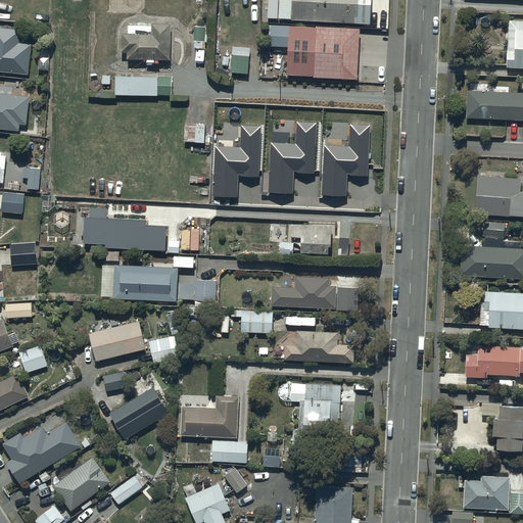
[(373,0),(281,0),(280,19),(373,22),(373,0)]
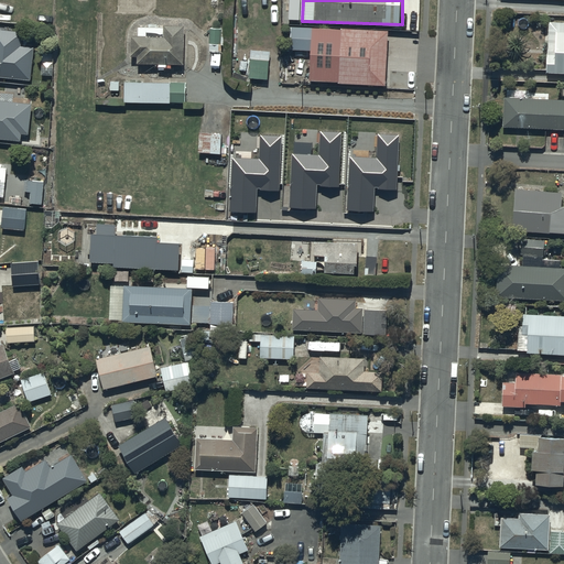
[(563,21),(549,21),(546,73),(563,73),(563,21)]
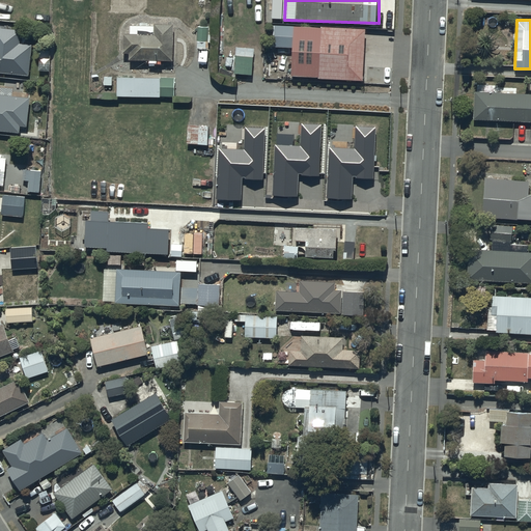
[(163,64),(163,60),(175,60),(175,24),(155,24),(155,33),(124,33),(124,51),(130,51),(130,60),(150,60),(150,64),(156,64),(163,64)]
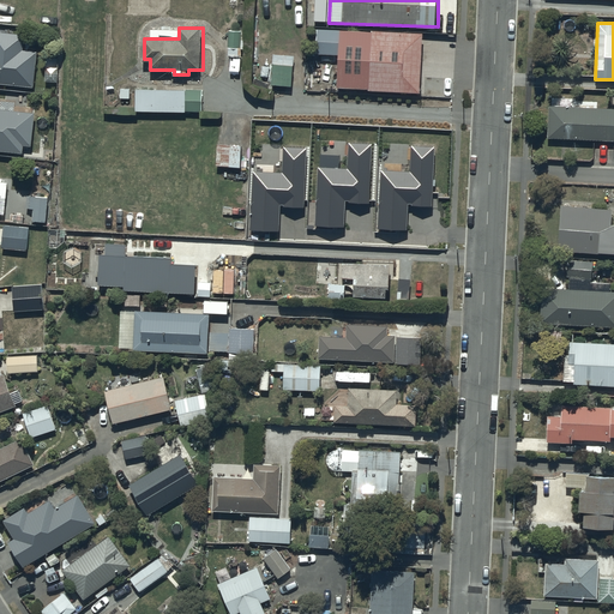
[(242,30),(230,30),(229,47),(241,47),(242,30)]
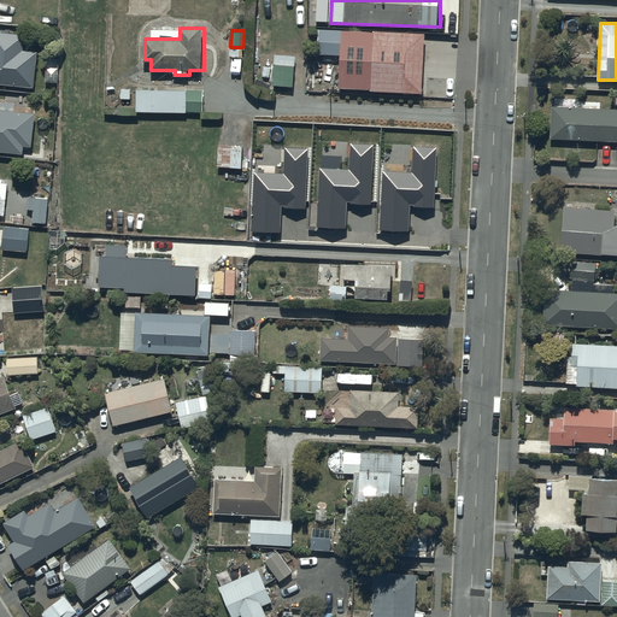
[(427,34),(342,30),(340,88),(424,92),(427,34)]
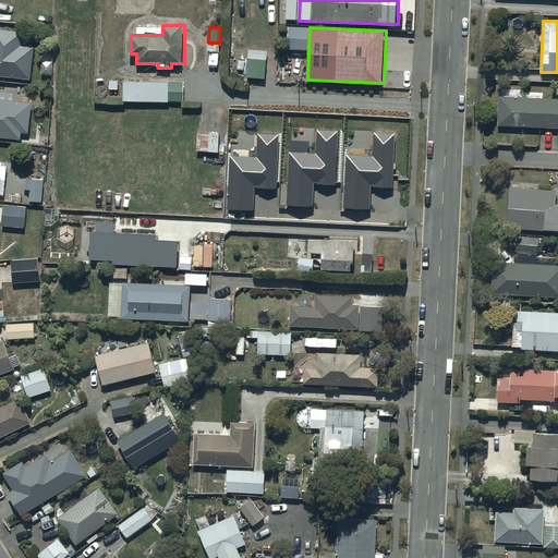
[(0,75),(31,79),(34,47),(22,46),(23,32),(0,28),(0,75)]
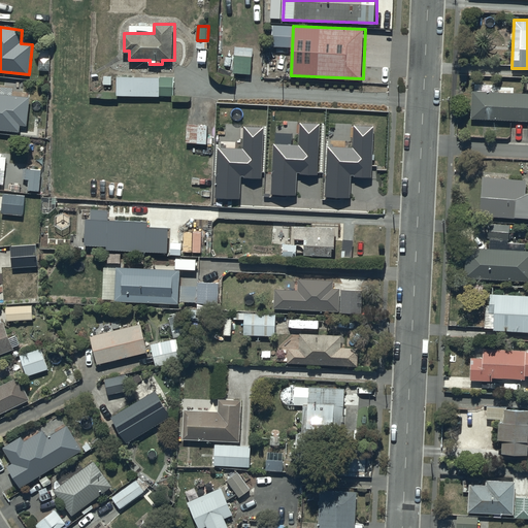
[(253,54),(235,53),(234,73),(252,74),(253,54)]
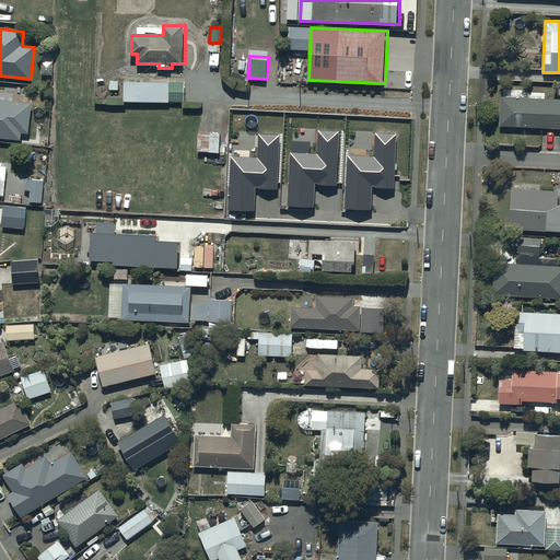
[(186,80),(125,80),(125,101),(186,101),(186,80)]
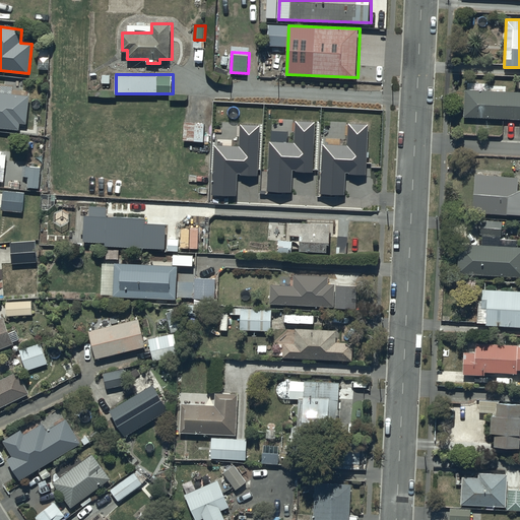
[(519,90),(466,88),(465,117),(519,119),(519,90)]
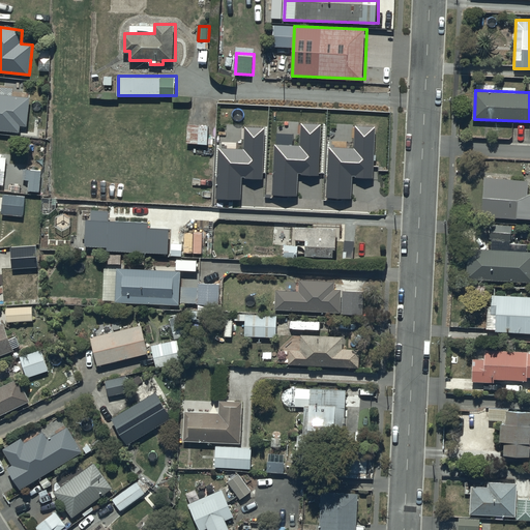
[(0,129),(20,133),(21,125),(27,126),(30,97),(0,93),(0,129)]
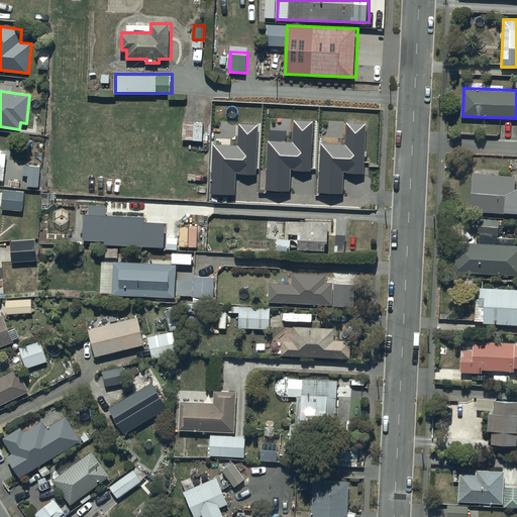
[(292,142),(268,141),(265,191),(290,192),(291,171),(310,172),(313,121),(293,120),(292,142)]
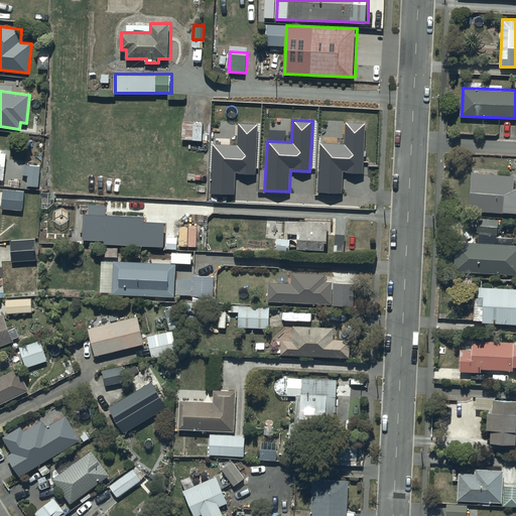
[(183,121),(183,123),(183,139),(205,139),(205,121),(183,121)]
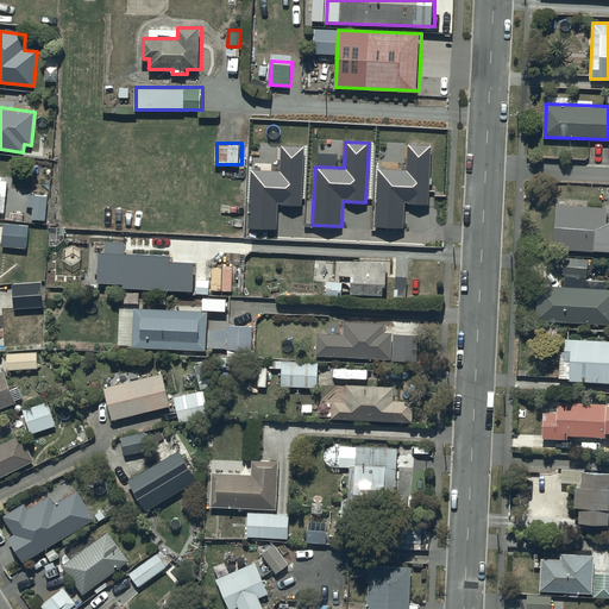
[(407,170),(378,169),(375,227),(405,228),(406,203),(428,205),(432,145),(408,144),(407,170)]
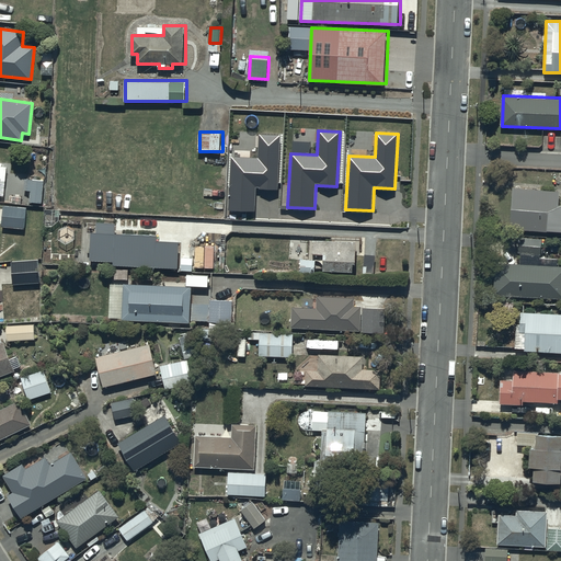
[(258,158),(231,157),(228,210),(255,212),(256,190),(277,190),(281,135),(259,135),(258,158)]
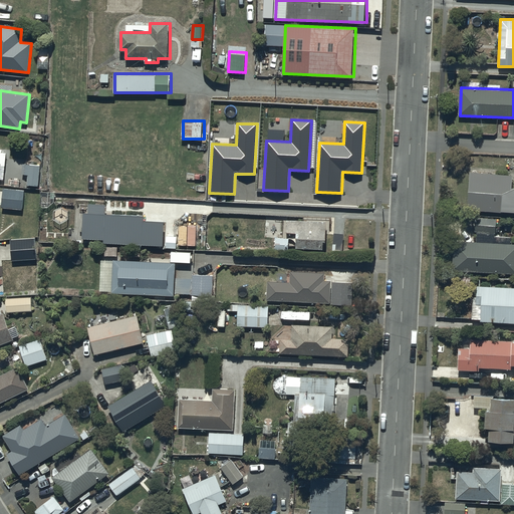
[(41,166),(26,165),(26,175),(29,175),(28,185),(39,186),(41,166)]
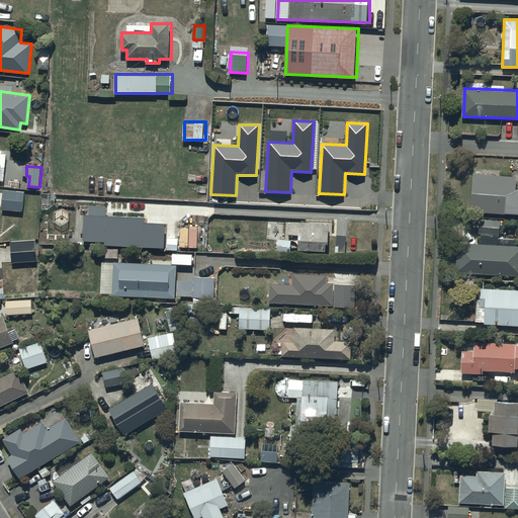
[(516,175),(473,173),(471,213),(517,216),(517,188),(515,188),(516,175)]
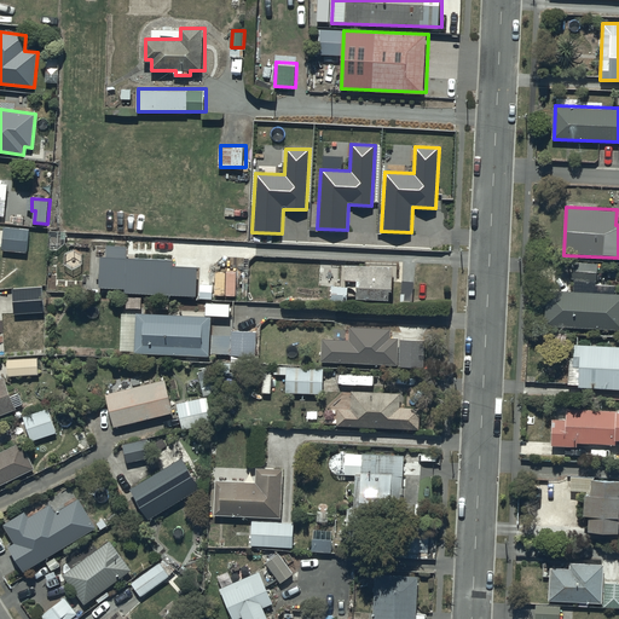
[(30,227),(5,225),(3,252),(27,254),(30,227)]
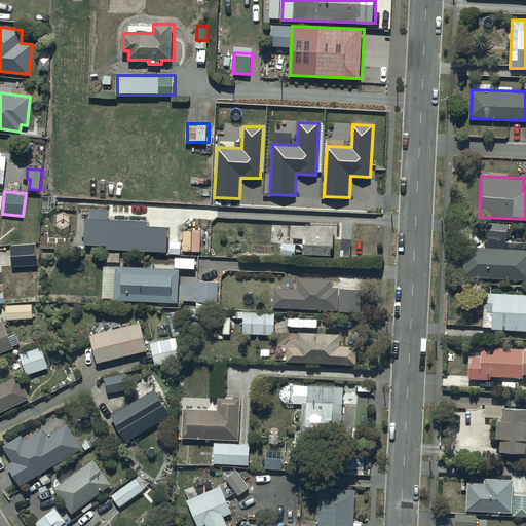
[(90,219),(84,219),(83,246),(106,247),(106,250),(165,252),(166,228),(146,227),(146,221),(108,219),(108,210),(90,210),(90,219)]
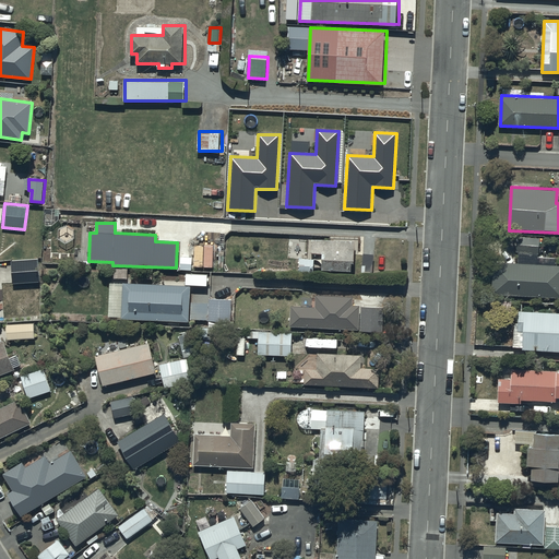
[(543,237),(518,236),(516,251),(542,252),(543,237)]
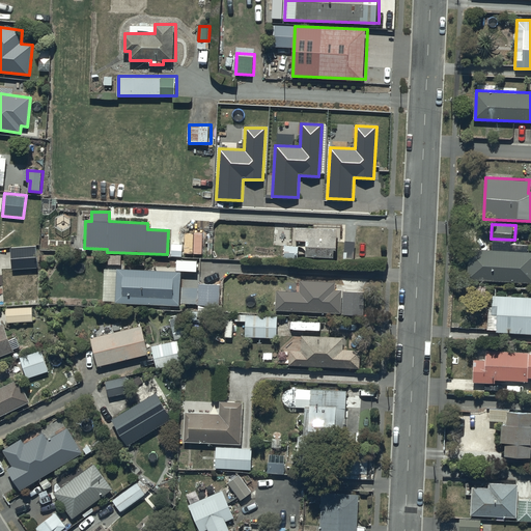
[(339,228),(298,227),(298,241),(308,241),(308,258),(335,258),(335,250),(339,250),(339,228)]
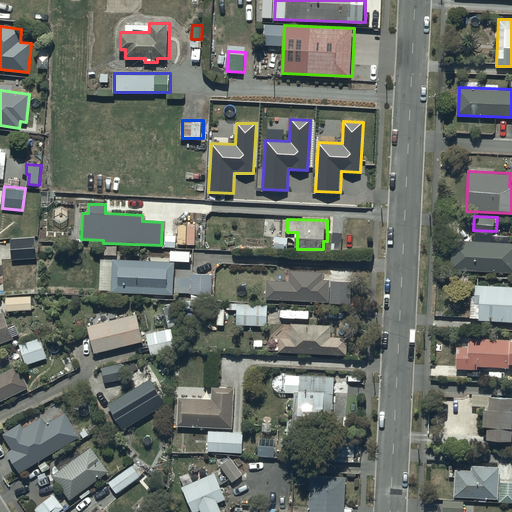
[(34,237),(9,239),(11,260),(36,259),(34,237)]
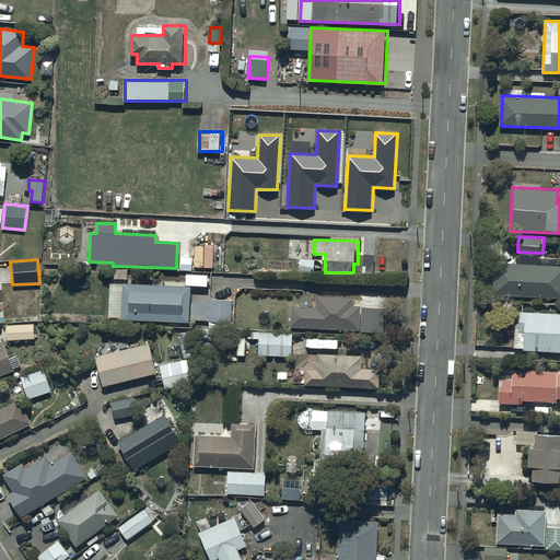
[(315,260),(302,259),(301,270),(315,271),(315,260)]
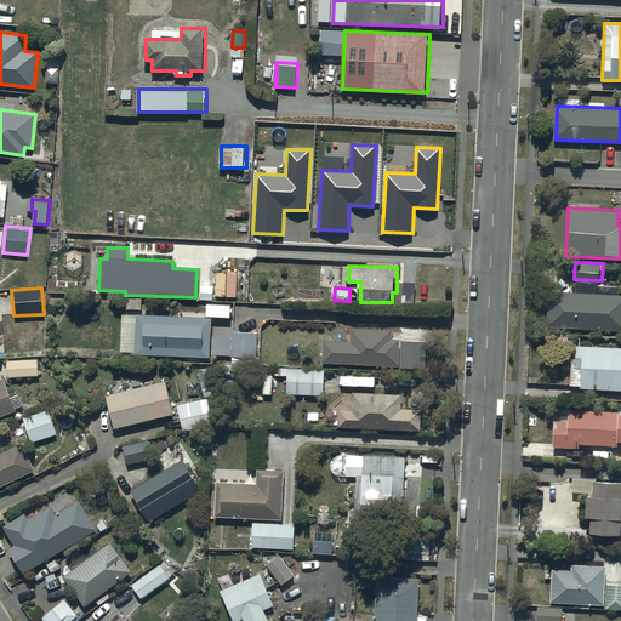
[(620,294),(548,291),(547,328),(620,330),(620,294)]
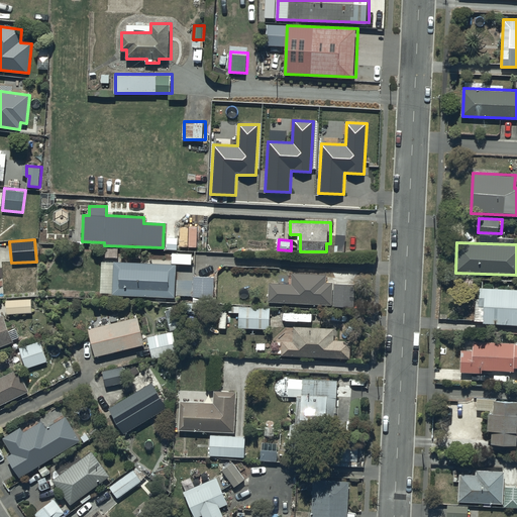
[(177,263),(115,261),(113,294),(176,297),(177,263)]
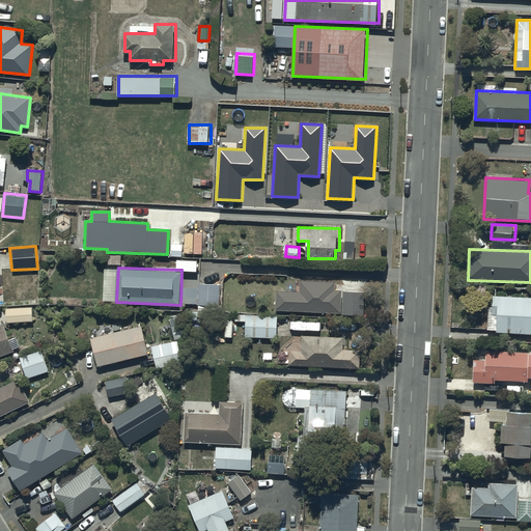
[(301,291),(277,290),(276,309),(342,312),(343,290),(336,289),(336,282),(302,280),(301,291)]
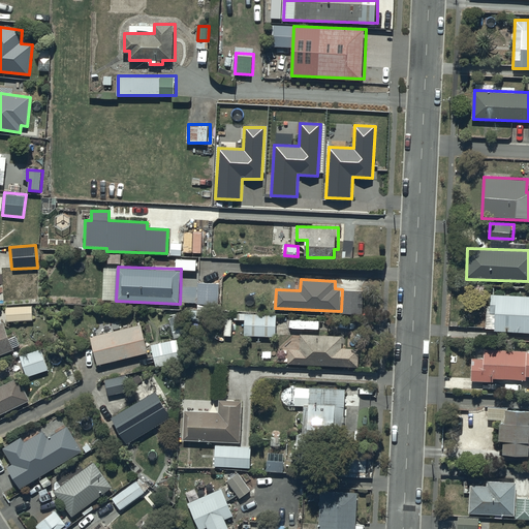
[(198,287),(182,287),(182,303),(220,303),(220,283),(198,283),(198,287)]
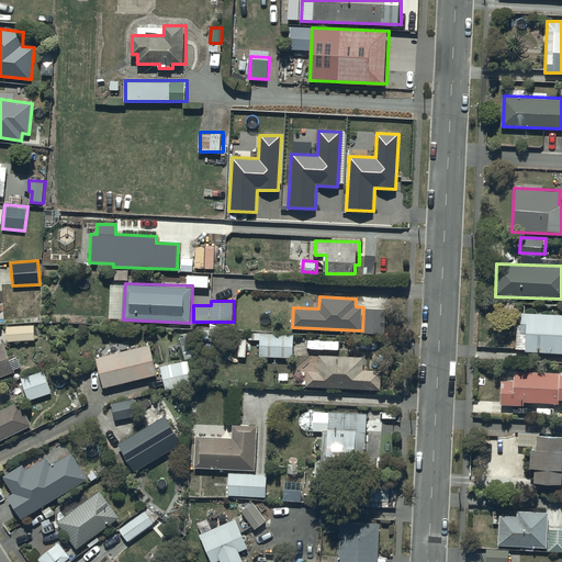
[(386,311),(364,310),(363,334),(384,335),(386,311)]
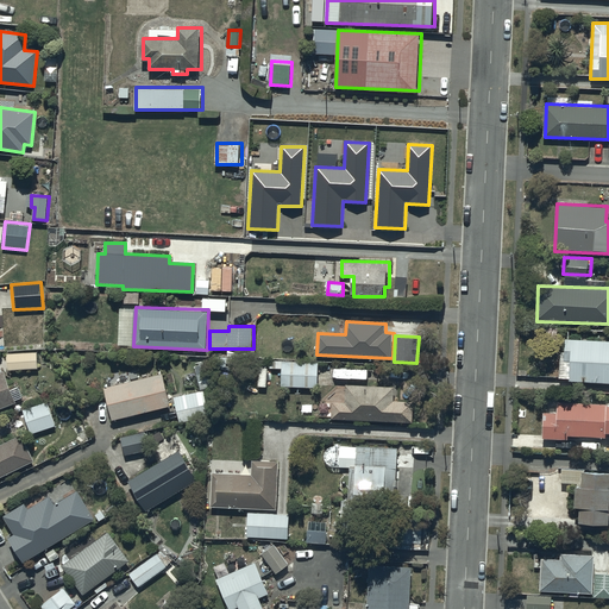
[(608,337),(564,336),(563,359),(566,359),(565,377),(570,377),(570,381),(608,382),(608,337)]
